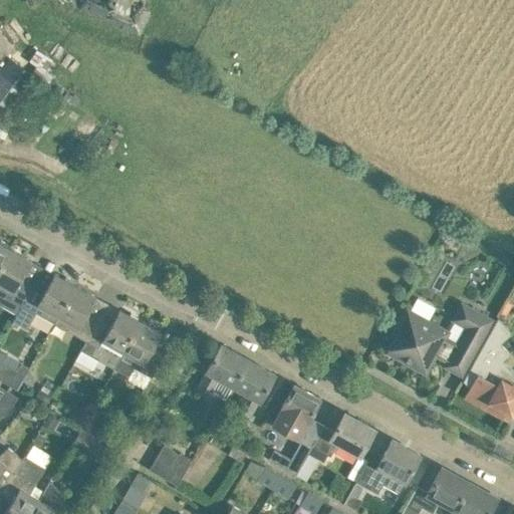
[(123,29),(139,34),(153,11),(145,5),(147,0),(68,0),(81,7),(123,29)]
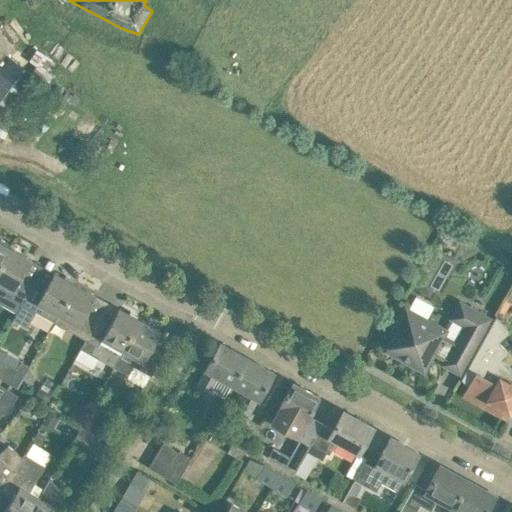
[(30,58),(50,73),(58,62),(38,47),(30,58)]
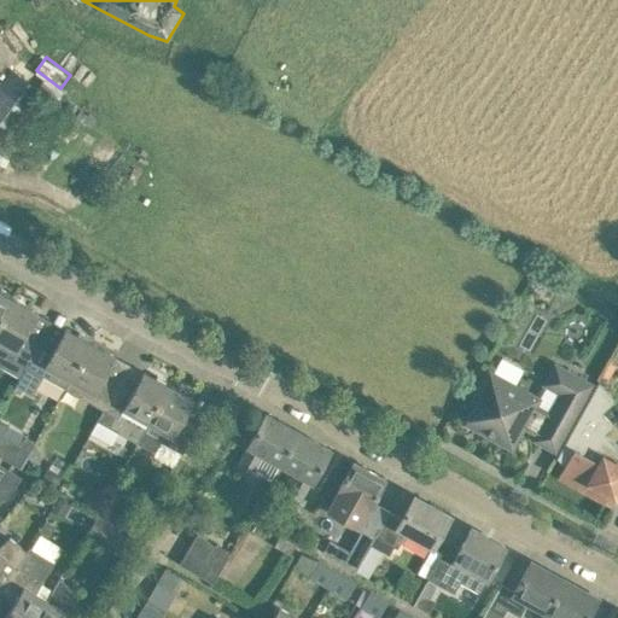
[(9,66),(0,77),(0,138),(38,89),(9,66)]
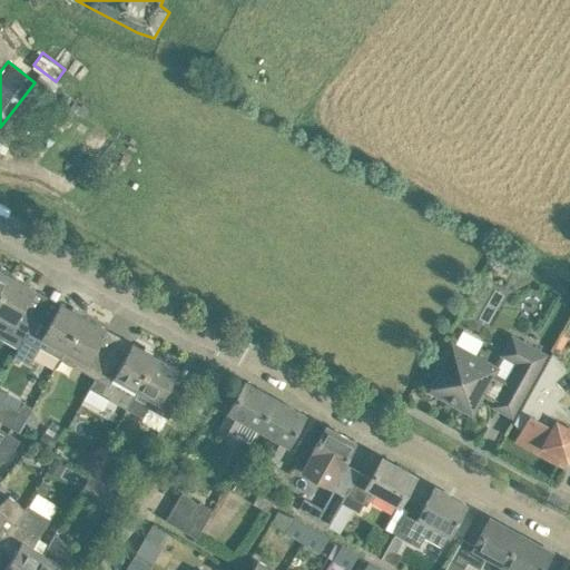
[(0,295),(11,275),(8,274),(9,271),(1,266),(0,267),(0,295)]
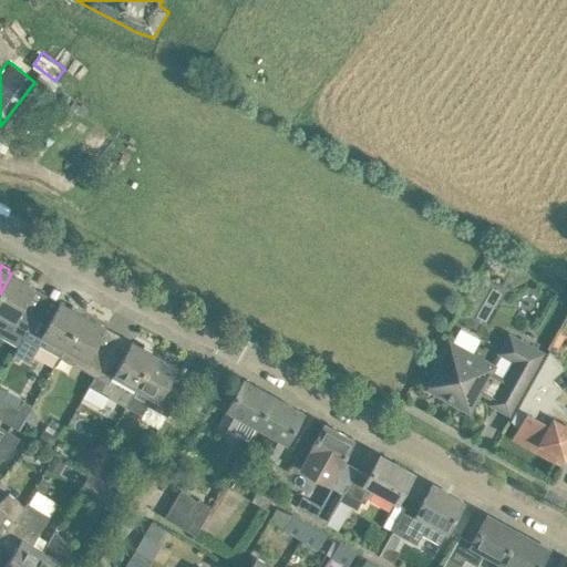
[(13,354),(39,308),(27,301),(34,287),(11,274),(0,294),(0,336),(18,346),(13,353),(13,354)]
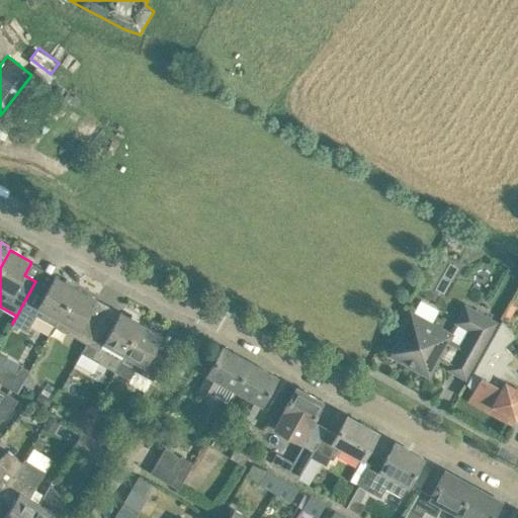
[(60,318),(59,318),(76,286),(73,285),(74,282),(66,278),(65,280),(55,275),(48,287),(35,281),(16,316),(12,324),(11,327),(17,330),(18,327),(26,331),(35,315),(55,326),(60,318)]
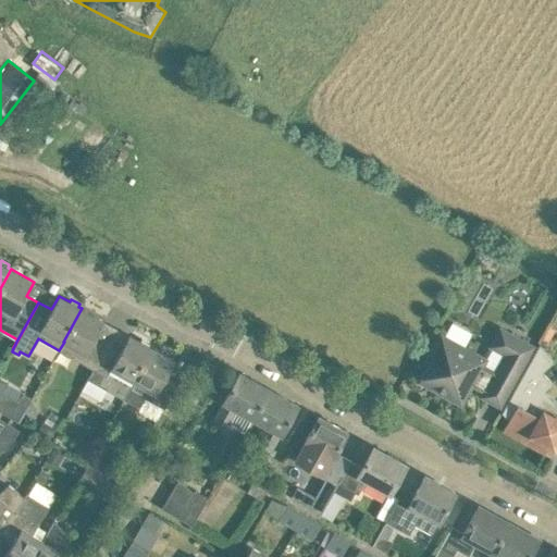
[(94,369),(109,342),(97,334),(104,321),(82,308),(63,342),(64,342),(77,349),(72,357),(94,369)]
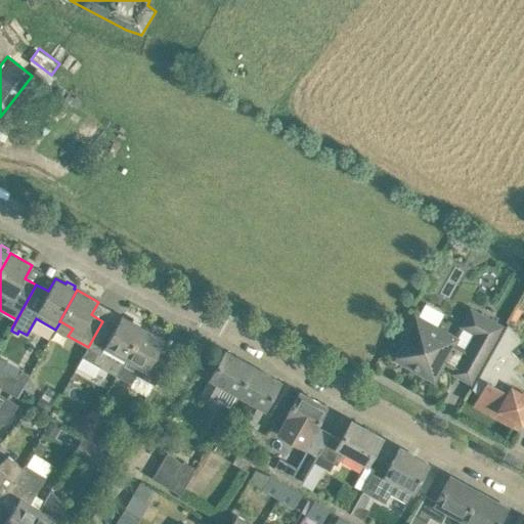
[(454,367),(451,373),(470,383),(501,325),(471,308),(461,325),(464,326),(479,335),(470,352),(454,343),(457,338),(436,325),(419,315),(415,313),(400,340),(403,342),(394,358),(434,381),(444,361),(454,367)]
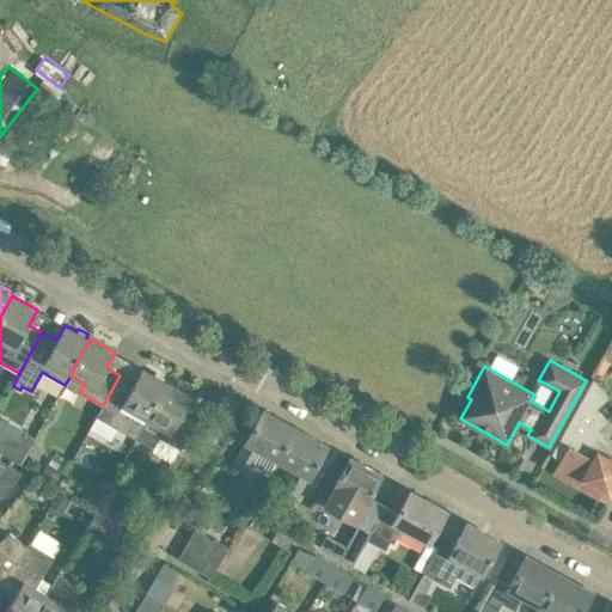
[(120,375),(103,405),(117,414),(114,418),(116,427),(135,438),(167,381),(164,379),(165,377),(155,372),(154,374),(142,367),(134,383),(120,375)]
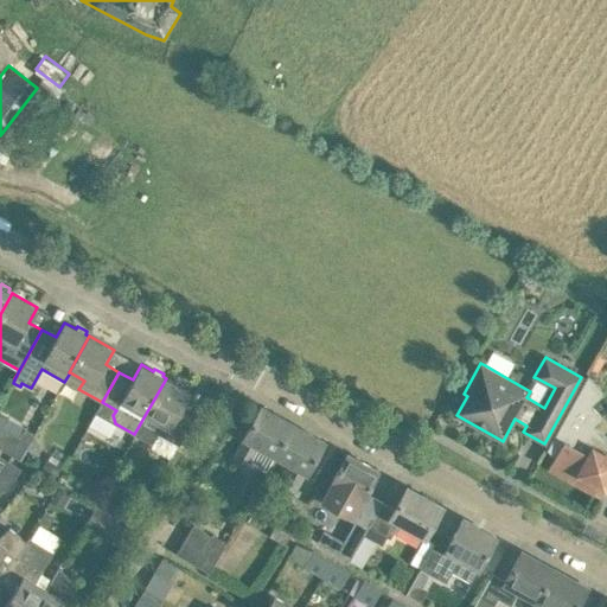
[(588,374),(549,445),(561,452),(551,468),(586,487),(590,479),(604,486),(606,479),(606,442),(592,427),(601,419),(588,404),(595,398),(604,391),(588,374)]
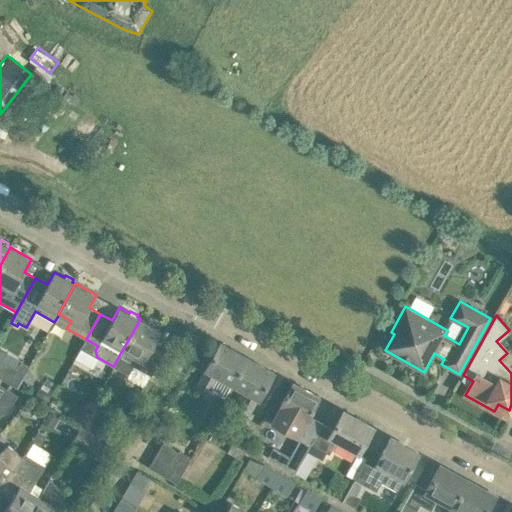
[(165,350),(153,343),(161,331),(140,319),(113,366),(128,375),(133,365),(151,375),(165,350)]
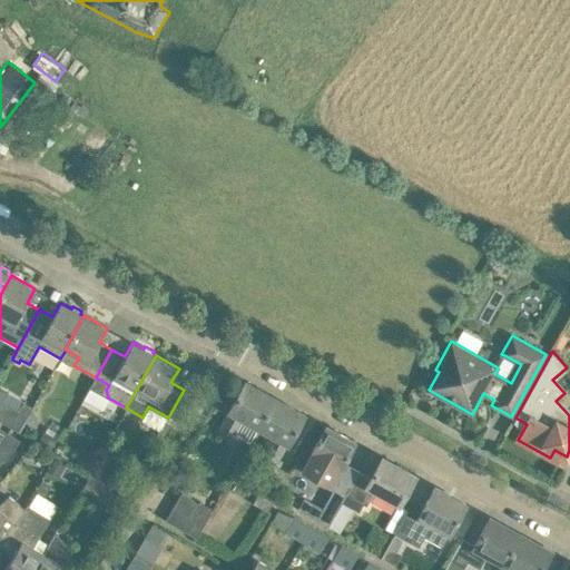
[(258,426),(275,397),(245,381),(228,411),(229,411),(219,429),(233,436),(243,418),(258,426)]
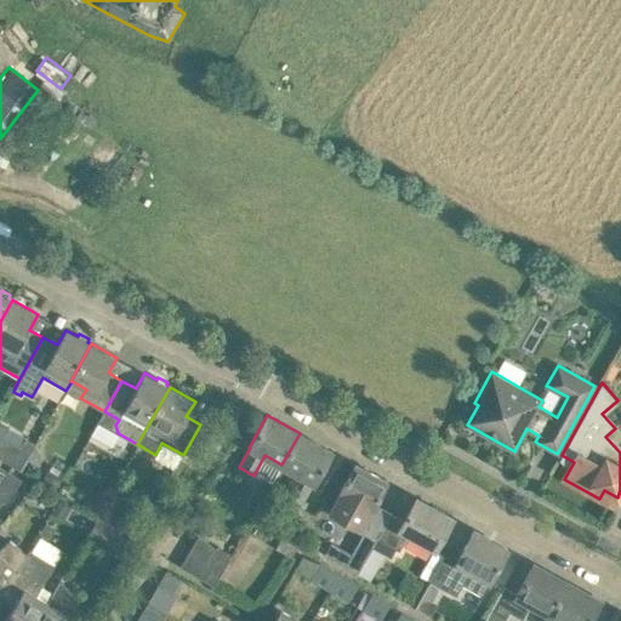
[(314,482),(331,451),(300,433),(281,465),(298,474),(288,494),(302,501),(313,482),(314,482)]
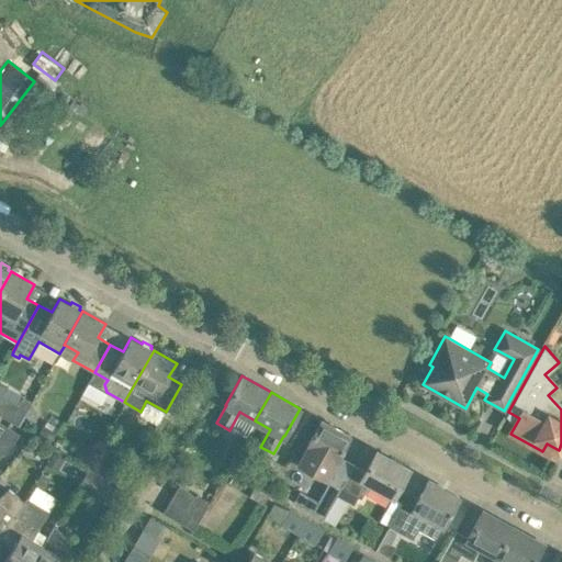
[(1,395),(0,396),(0,414),(18,425),(31,402),(23,396),(18,404),(1,395)]
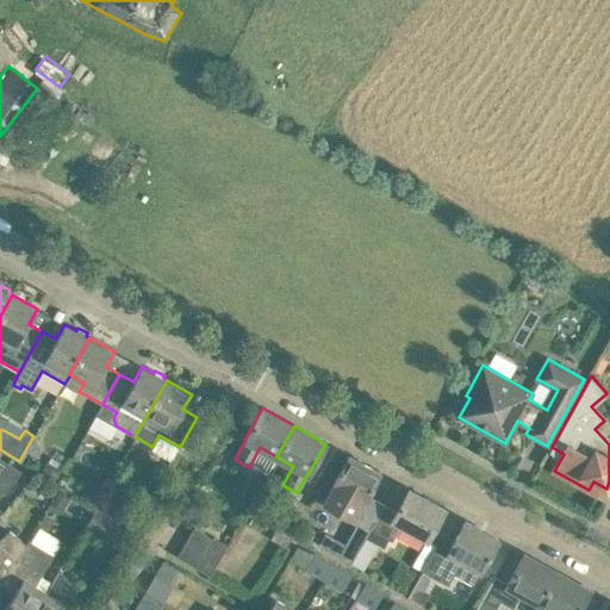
[(154,448),(172,458),(178,446),(160,436),(154,448)]
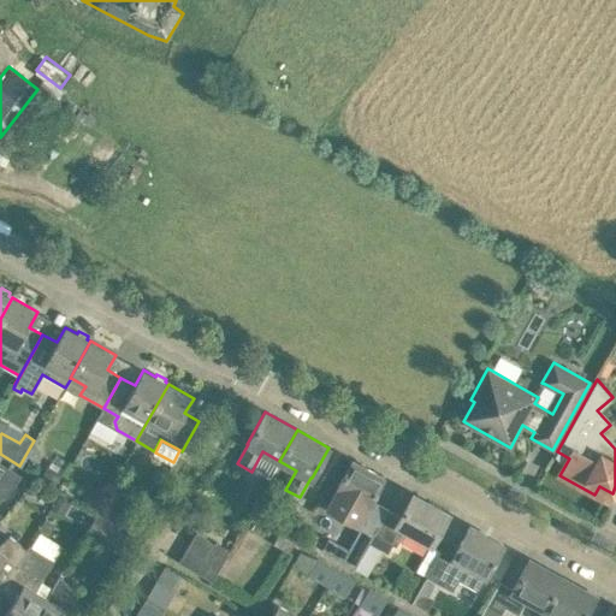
[(357,523),(368,504),(384,478),(351,460),(337,487),(338,487),(327,507),(357,523)]
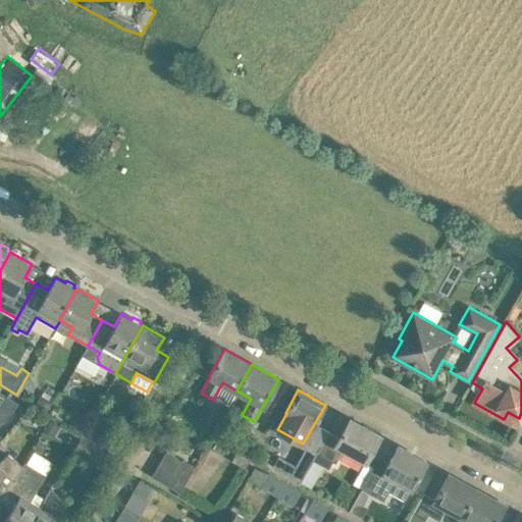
[(40,394),(36,401),(37,406),(45,410),(49,408),(54,402),(40,394)]
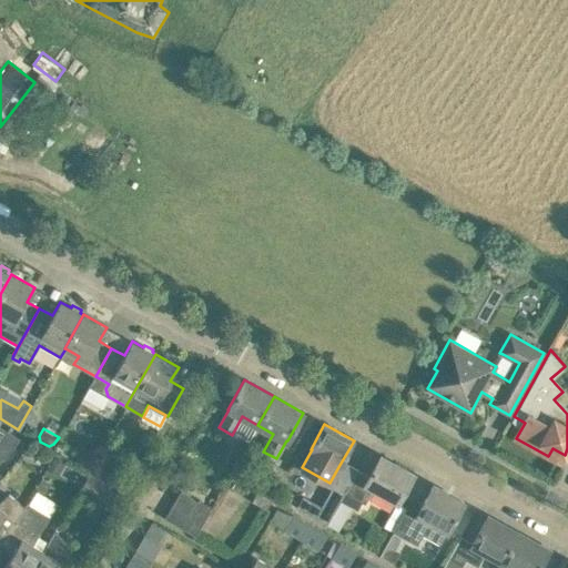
[(14,447),(19,438),(8,432),(2,440),(14,447)]
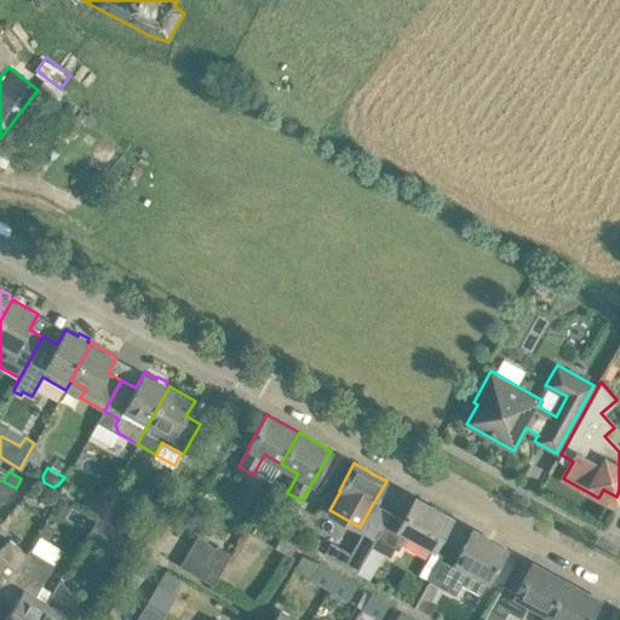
[(96,515),(104,501),(91,493),(82,506),(96,515)]
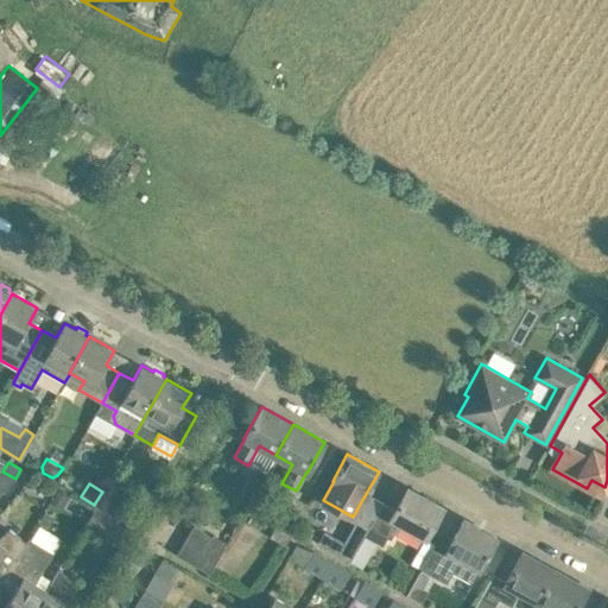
[(59,487),(50,502),(61,510),(70,494),(59,487)]
